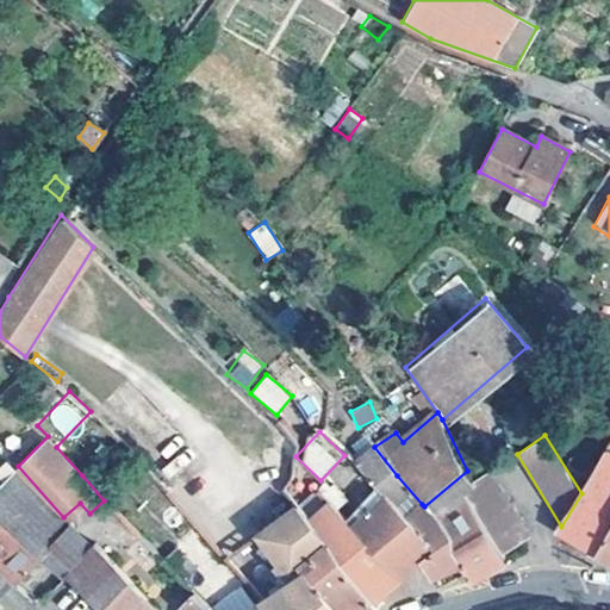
[(397,475),(374,447),(355,464),(383,492),(397,475)]
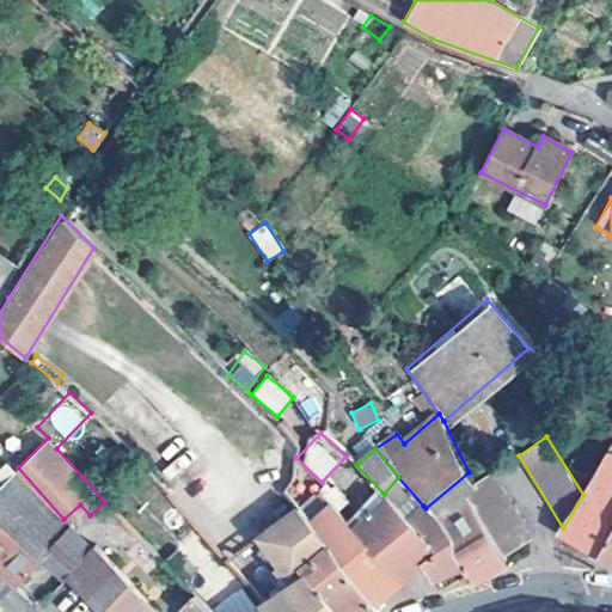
[(611,452),(609,451),(583,495),(563,528),(561,533),(598,554),(611,524),(611,452)]
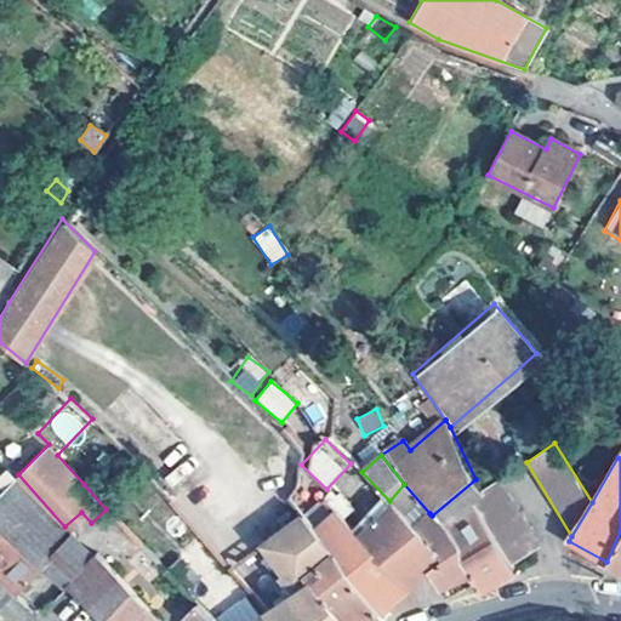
[(294,463),(289,472),(286,482),(280,494),(296,512),(302,519),(318,495),(323,500),(326,494),(318,484),(303,471),(294,463)]
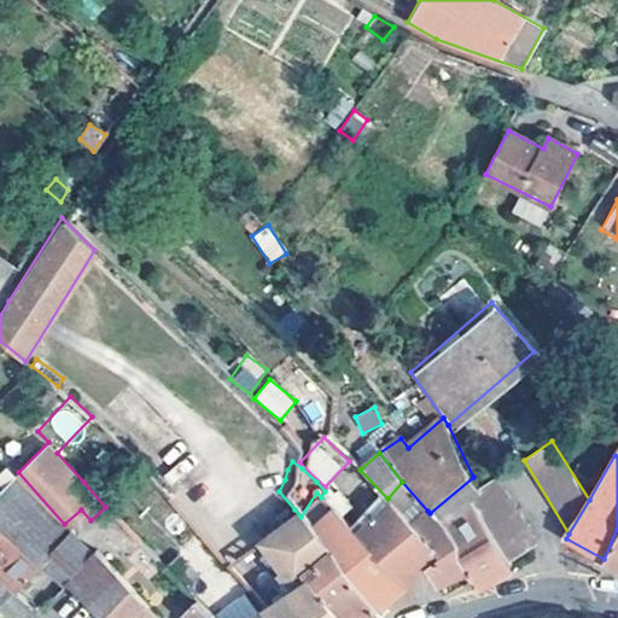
[(0,490),(18,472),(10,464),(0,472),(0,490)]
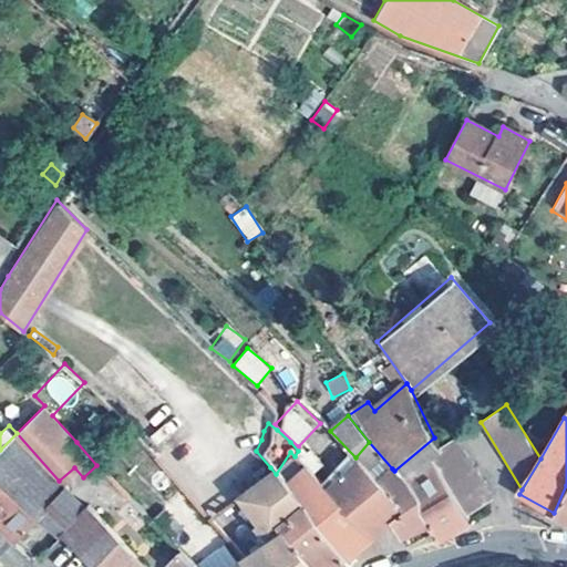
[(276,474),(270,467),(247,485),(225,456),(188,425),(153,457),(207,521),(235,497),(268,536),(240,559),(246,566),(311,566),(278,528),(302,505),(285,485),(276,474)]
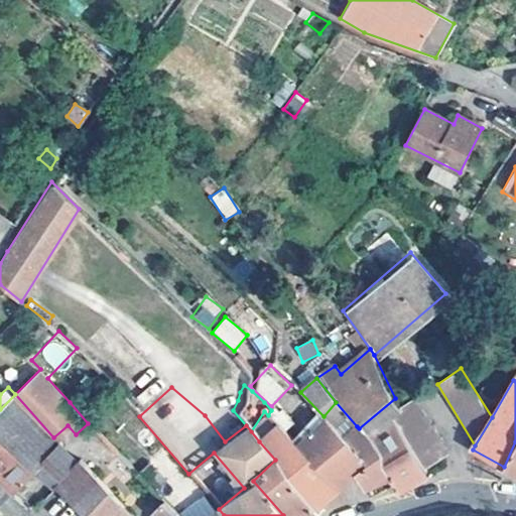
[(53,437),(15,394),(0,409),(0,482),(12,493),(35,470),(60,444),(53,437)]
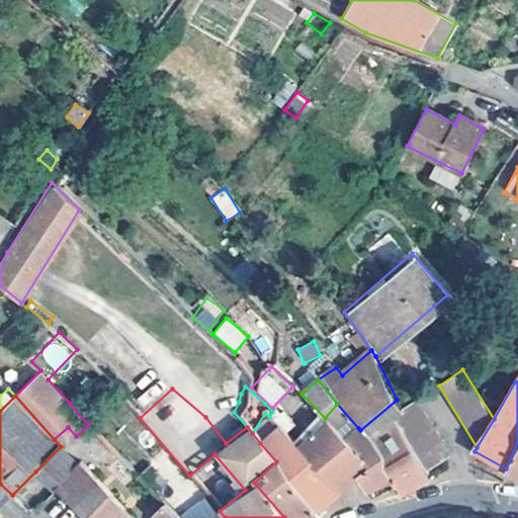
[(402,410),(397,400),(360,430),(369,441),(405,415),(402,410)]
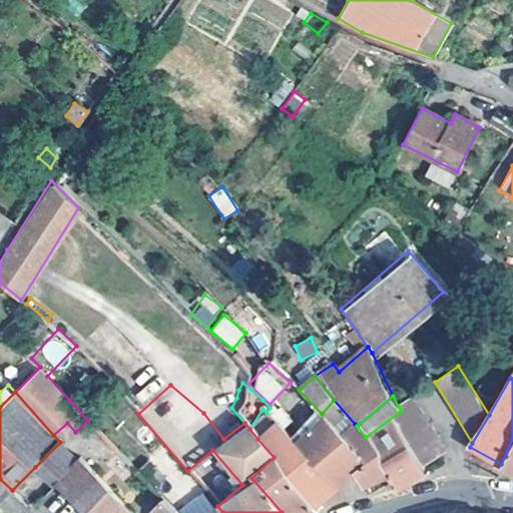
[(398,406),(401,411),(422,463),(442,449),(407,399),(398,406)]
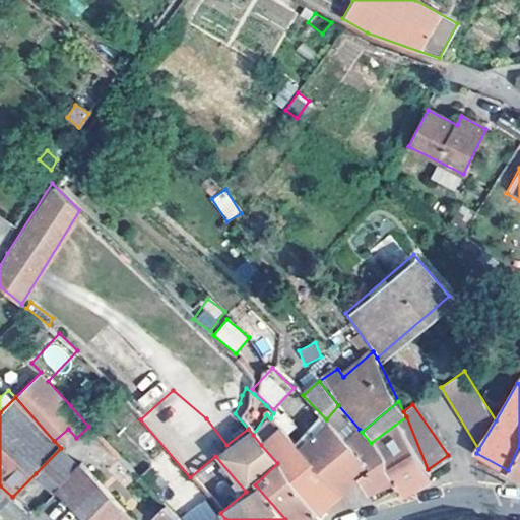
[(432,480),(428,469),(406,416),(371,443),(382,455),(382,469),(390,480),(397,490),(400,496),(432,480)]
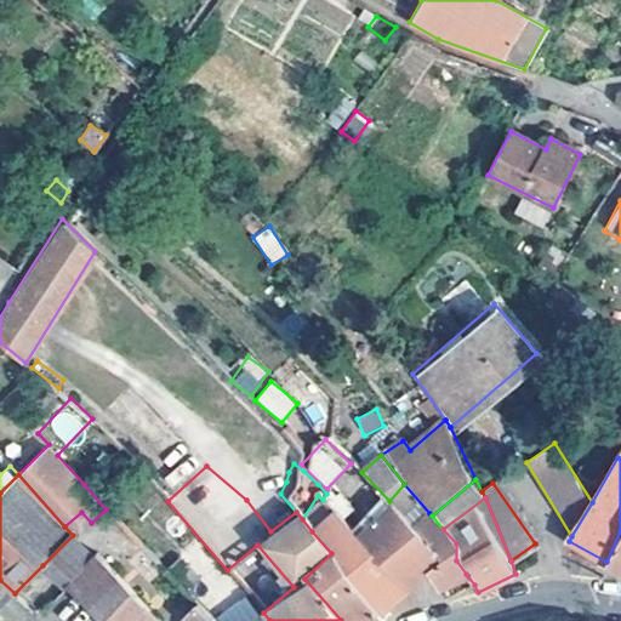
[(437,551),(415,528),(393,506),(359,537),(406,588),(429,571),(433,559),(437,551)]
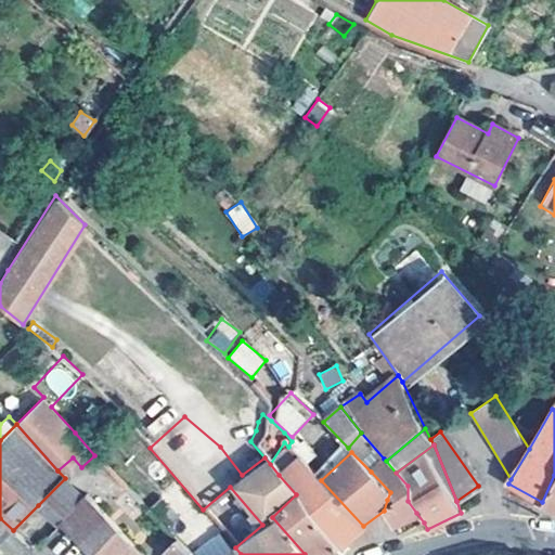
[(363,526),(321,480),(295,454),(279,475),(296,494),(309,510),(338,546),(363,526)]
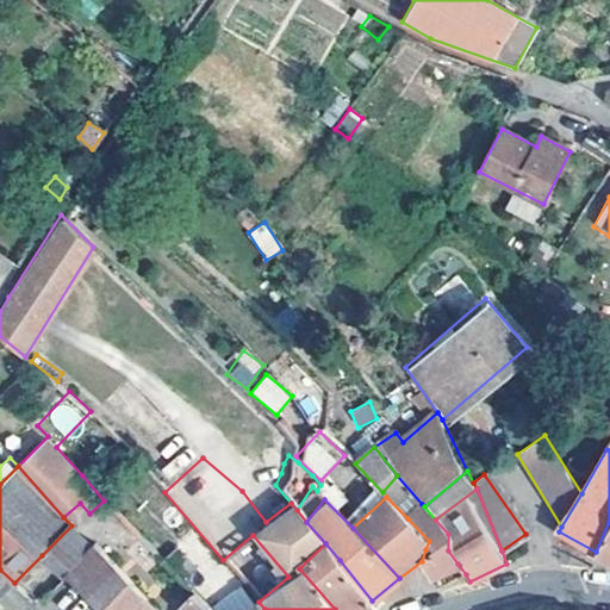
[(422,504),(408,518),(429,541),(425,549),(422,561),(430,578),(458,564),(448,551),(448,534),(435,520),(424,506),(422,504)]
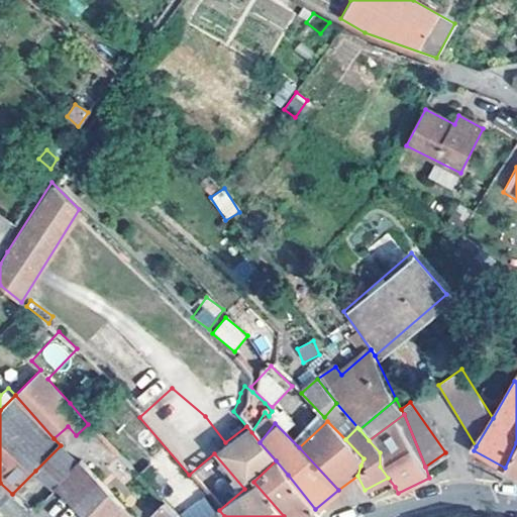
[(516,442),(505,468),(516,473),(516,442)]
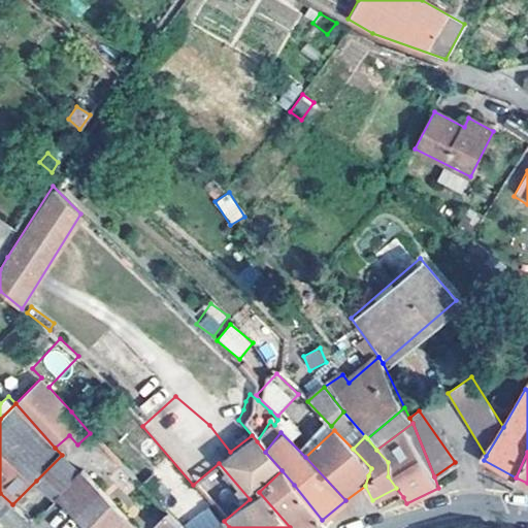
[(79,471),(62,455),(36,481),(55,497),(56,498),(79,471)]
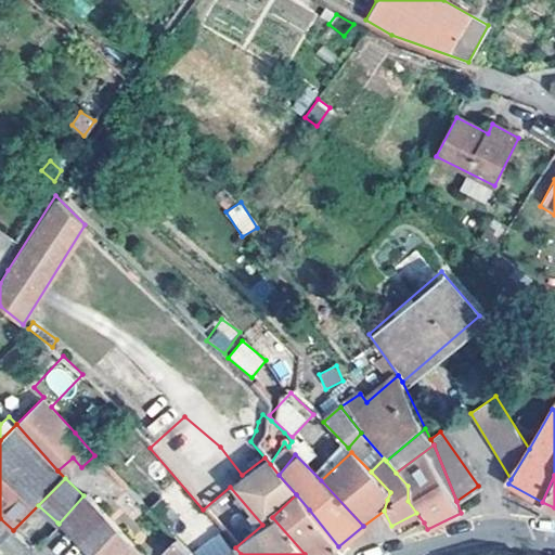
[(309,510),(296,494),(272,517),(305,554),(327,554),(338,546),(309,510)]
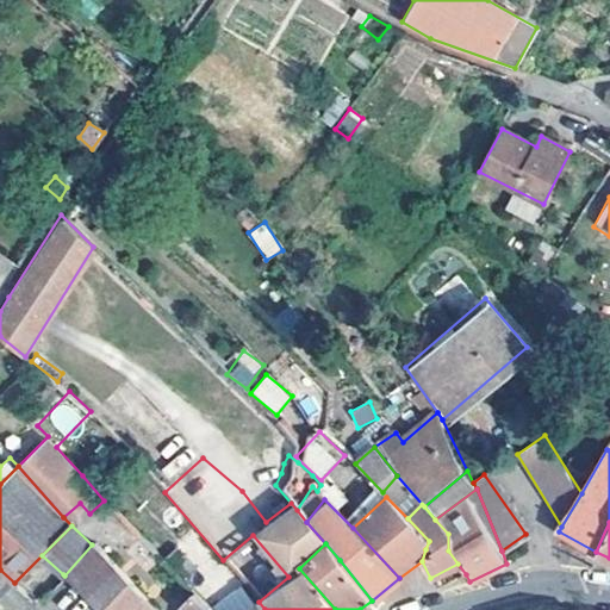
[(160,609),(137,587),(92,545),(64,576),(99,609),(160,609)]
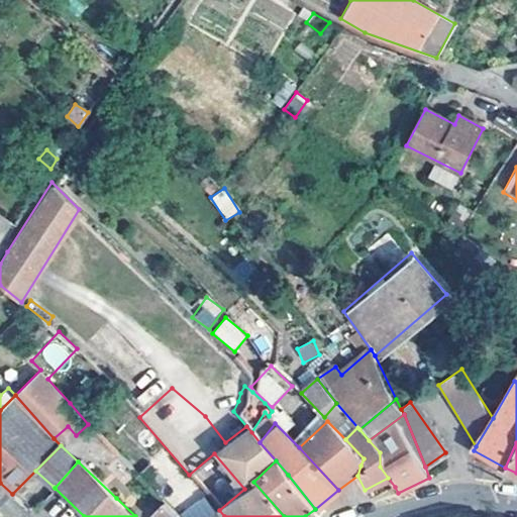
[(171,516),(160,506),(148,516),(149,516),(171,516)]
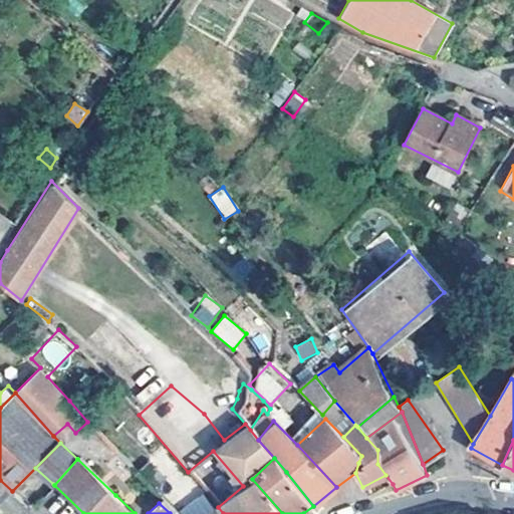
[(216,505),(206,513),(223,513),(218,507),(216,505)]
